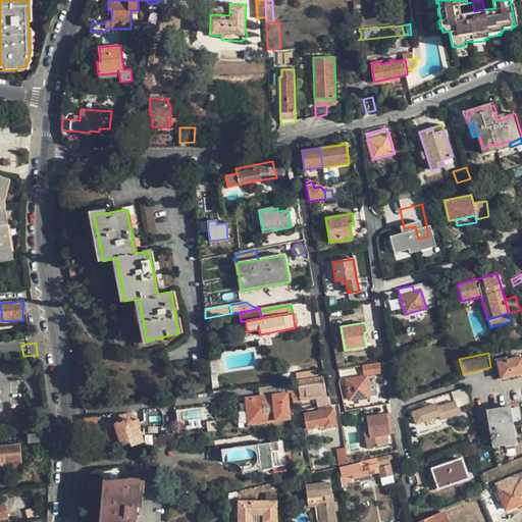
[(501,378),(521,372),(521,356),(498,361),(501,378)]
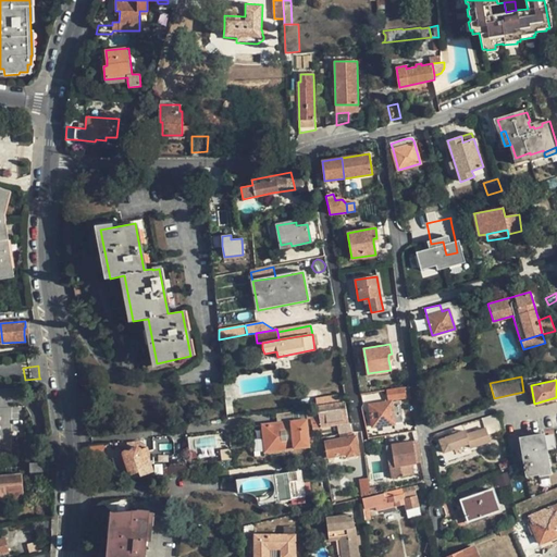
[(388,400),(408,397),(406,388),(387,392),(388,400)]
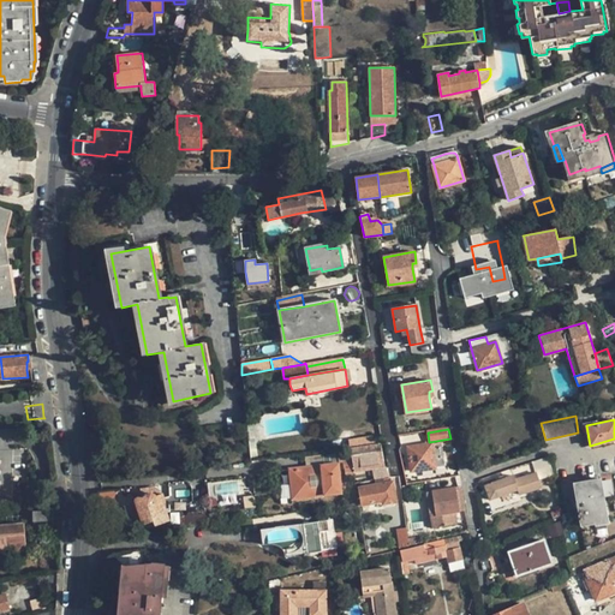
[(350,447),(375,443),(374,436),(348,441),(350,447)]
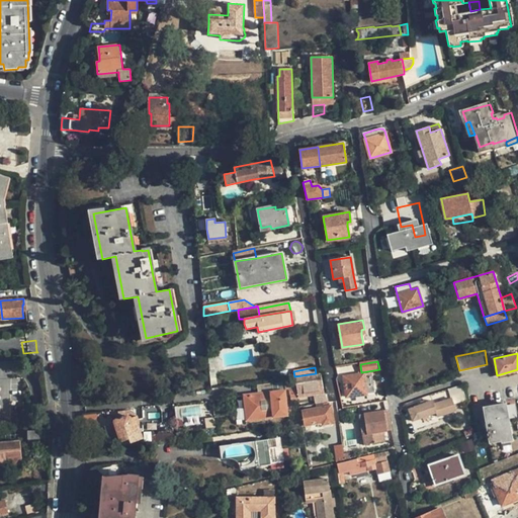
[(452,367),(446,369),(449,377),(455,376),(452,367)]
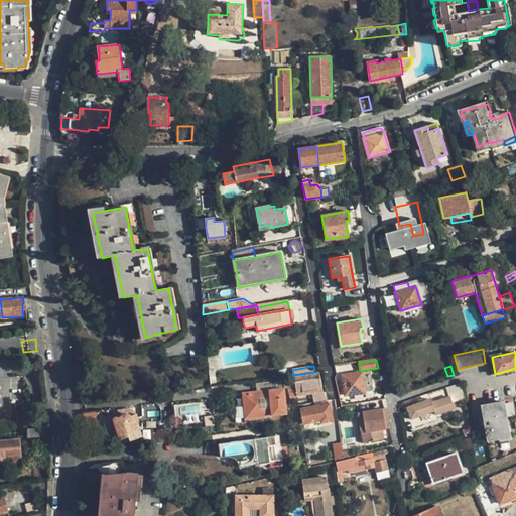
[(372,391),(370,371),(362,373),(342,376),(345,396),(365,393),(365,392),(372,391)]
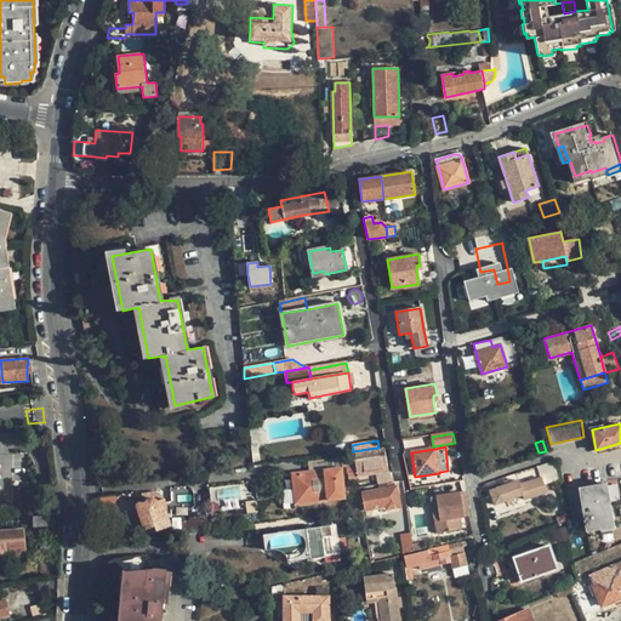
[(376,465),(386,463),(383,450),(353,455),(357,476),(377,472),(376,465)]
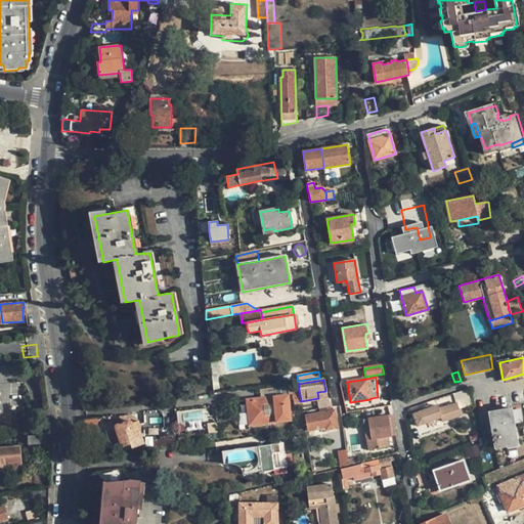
[(260,386),(262,398),(276,397),(274,384),(260,386)]
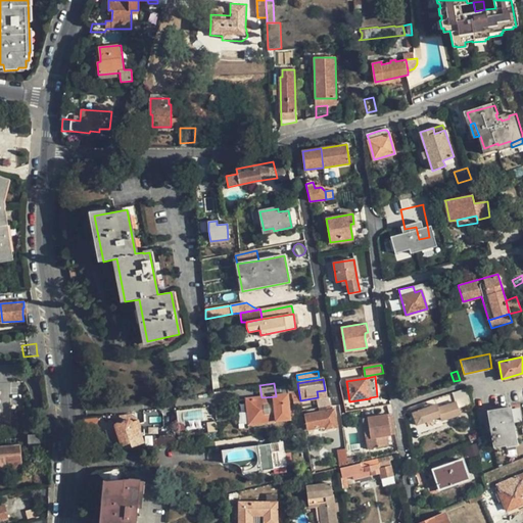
[(458,408),(470,403),(467,388),(452,393),(455,402),(456,402),(458,408)]
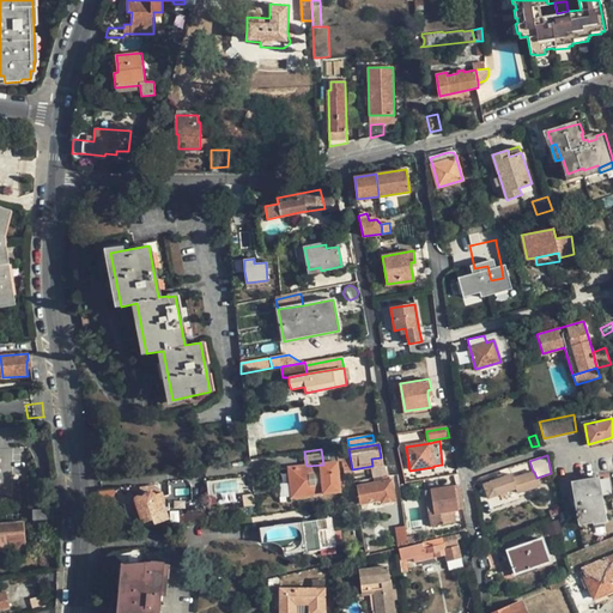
[(291,468),(295,498),(343,492),(339,462),(323,465),(307,466),(291,468)]
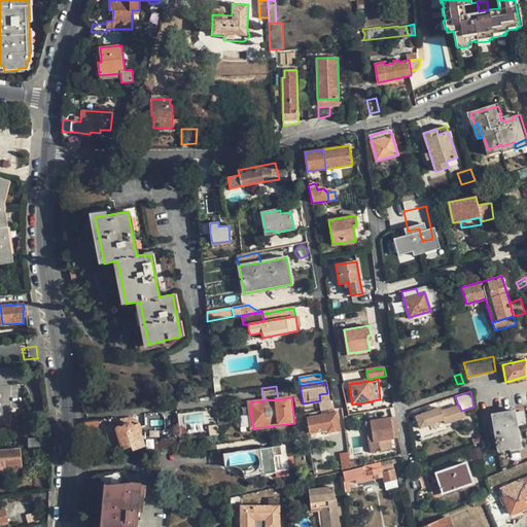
[(321,412),(335,410),(332,400),(320,403),(321,412)]
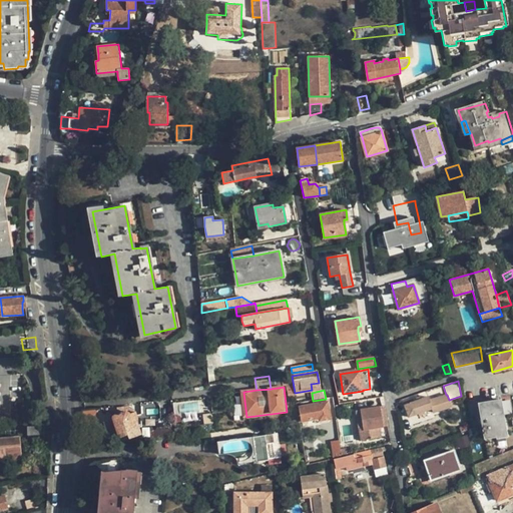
[(447,395),(446,395),(429,400),(428,397),(422,399),(421,396),(416,398),(417,401),(413,402),(412,399),(404,402),(409,417),(432,408),(434,412),(451,407),(449,400),(447,395)]
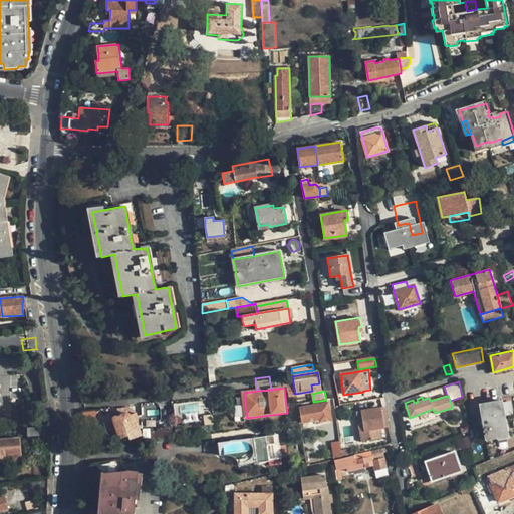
[(327,399),(326,400),(313,402),(297,404),(298,409),(301,409),(303,422),(319,419),(320,422),(330,420),(327,399)]
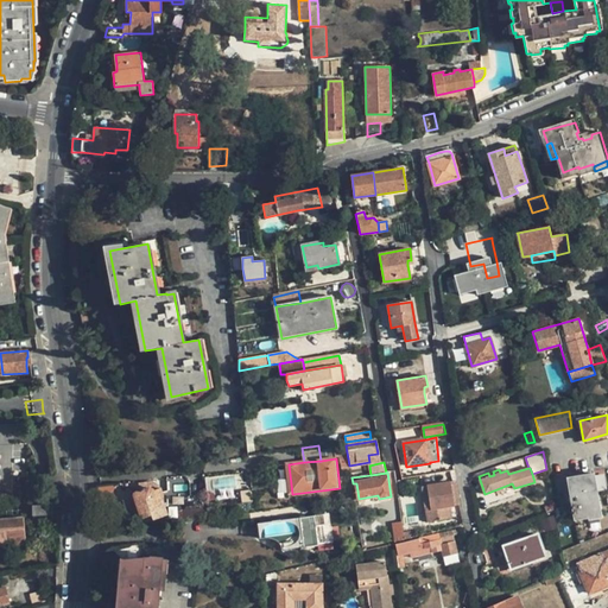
[(587,514),(600,512),(593,473),(567,477),(574,519),(588,518),(587,514)]
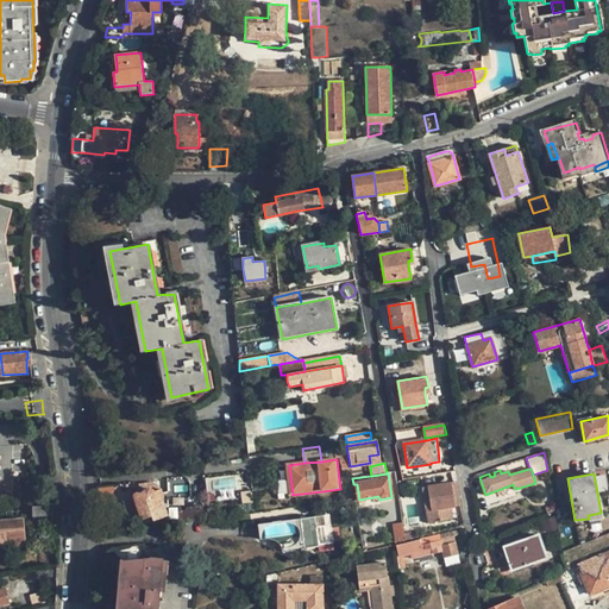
[(431,508),(426,509),(428,522),(450,519),(449,508),(458,507),(454,485),(451,483),(428,487),(431,508)]
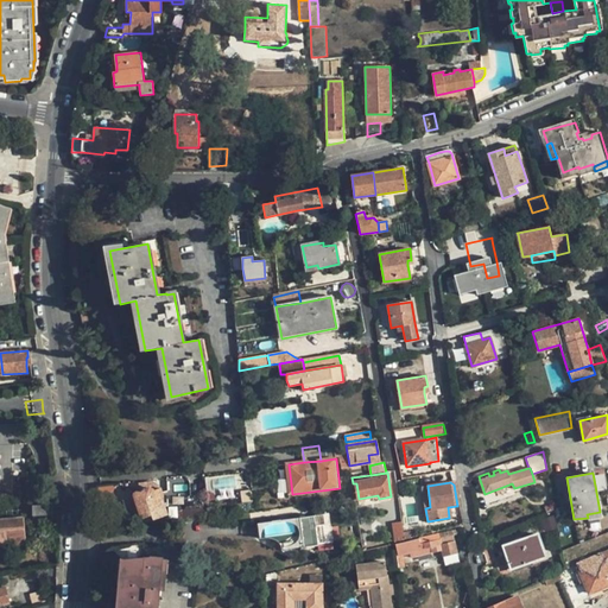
[(96,486),(97,502),(116,500),(114,483),(96,486)]
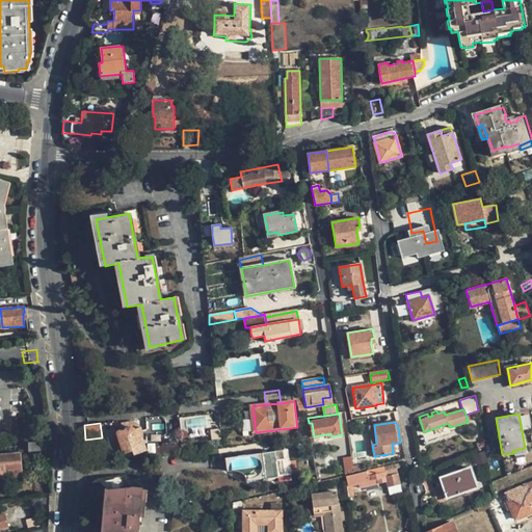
[(118,431),(116,433),(108,436),(113,452),(122,449),(124,453),(133,450),(135,454),(145,450),(142,440),(141,437),(142,434),(140,428),(130,427),(118,431)]
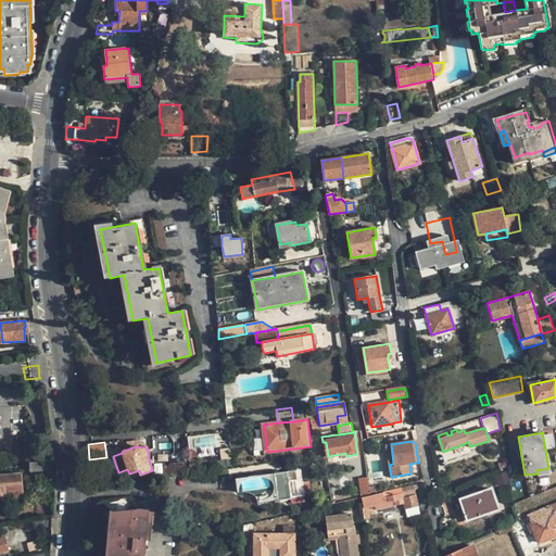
[(326,465),(325,455),(315,456),(316,466),(326,465)]
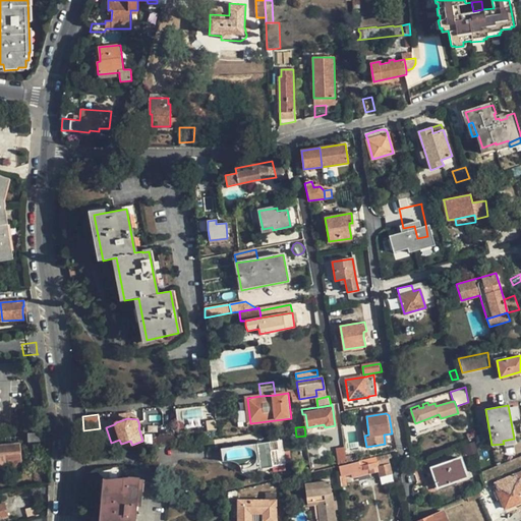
[(29,442),(46,442),(46,432),(29,433),(29,442)]
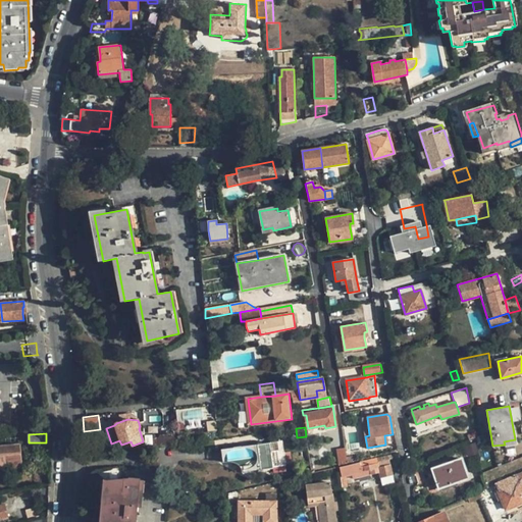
[(157,437),(153,438),(154,446),(173,444),(172,435),(165,436),(157,437)]
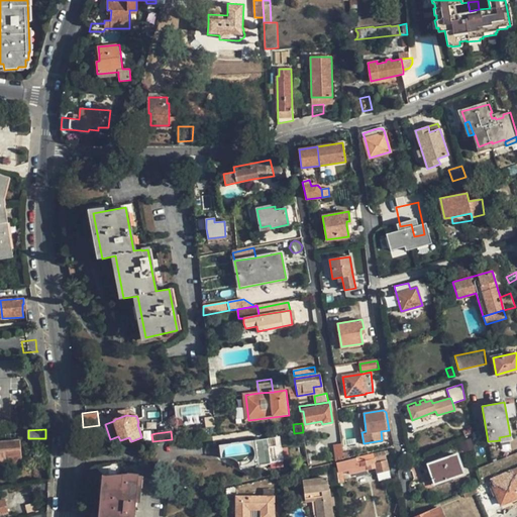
[(269,447),(277,446),(276,437),(219,445),(221,457),(227,457),(232,458),(237,461),(239,464),(239,468),(271,463),(269,447)]
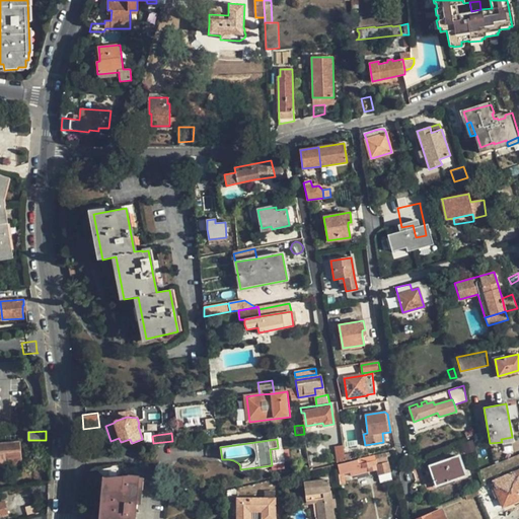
[(0,444),(0,463),(21,462),(20,443),(0,444)]
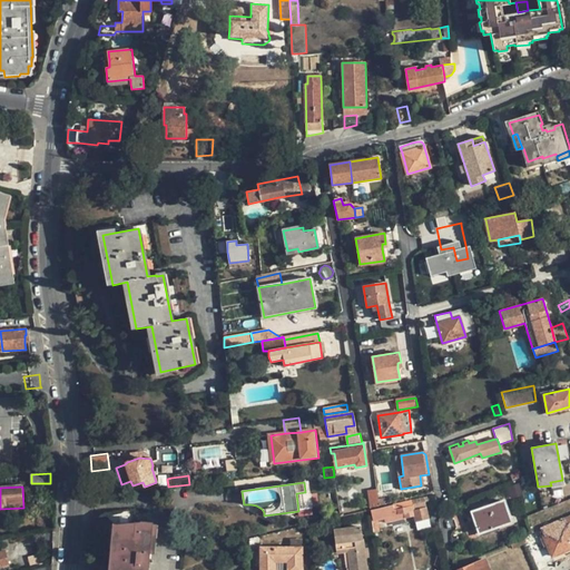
[(379,505),(379,500),(377,490),(367,491),(370,507),(379,505)]
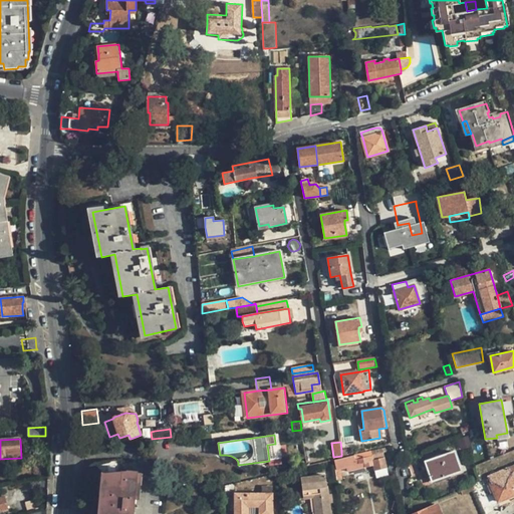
[(381,449),(342,458),(334,460),(336,480),(342,479),(341,469),(347,467),(362,463),(363,468),(373,465),(374,470),(388,468),(384,457),(372,460),(371,456),(383,453),(381,449)]
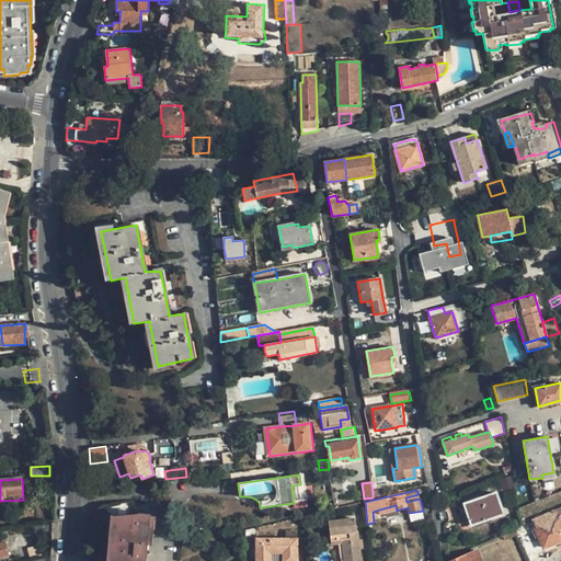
[(503,514),(496,492),(464,504),(471,525),(503,514)]
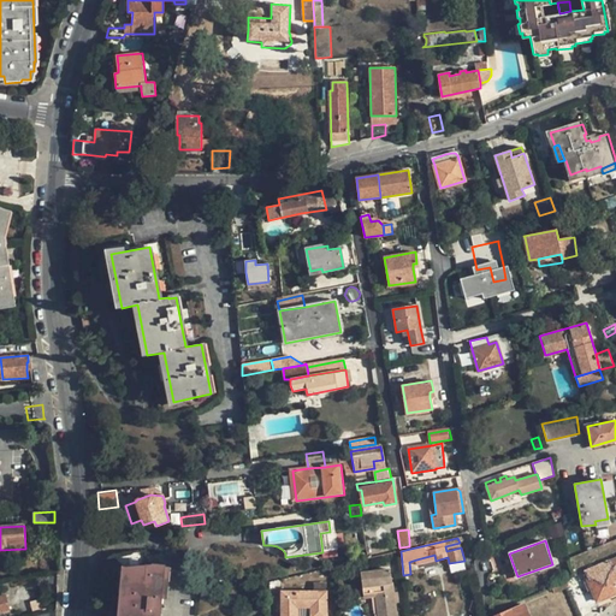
[(418,564),(436,561),(434,555),(416,560),(418,564)]
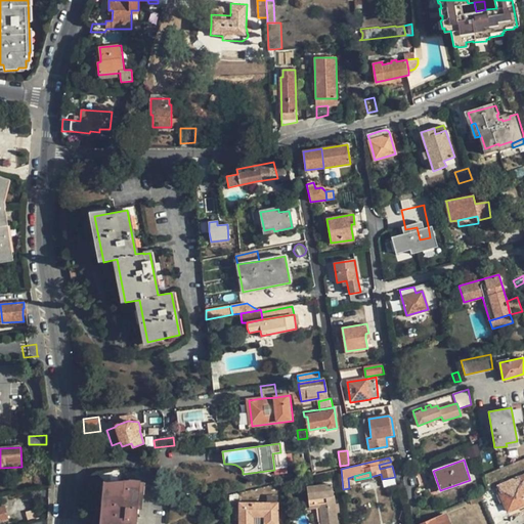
[(511,487),(500,491),(499,492),(508,512),(523,504),(523,492),(521,485),(523,484),(523,474),(509,481),(511,487)]
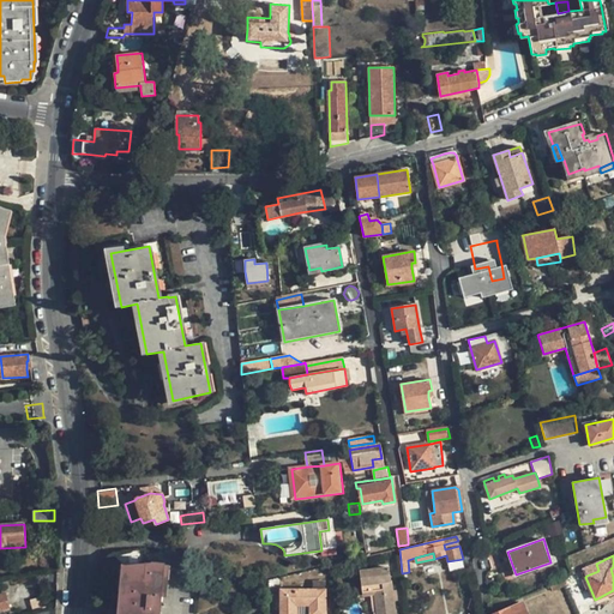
[(160,613),(164,565),(164,564),(152,563),(151,563),(126,566),(121,613),(160,613)]
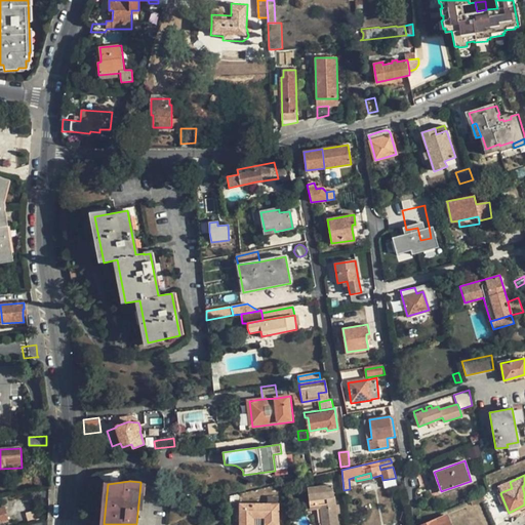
[(499,487),(501,492),(512,488),(510,482),(499,487)]
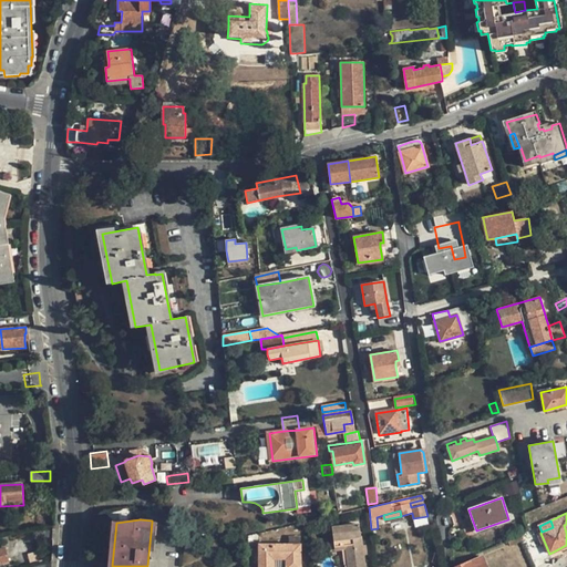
[(348,566),(364,566),(363,554),(362,545),(359,524),(332,526),(336,548),(347,547),(348,566)]
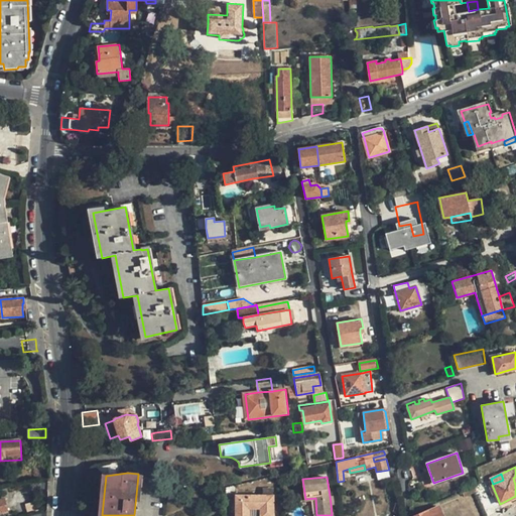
[(477,491),(474,485),(462,491),(464,497),(477,491)]
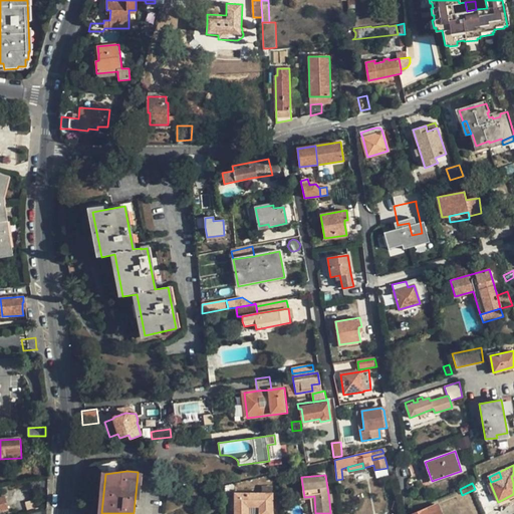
[(272,513),(272,494),(235,494),(234,513),(247,513),(248,507),(259,507),(259,513),(272,513)]
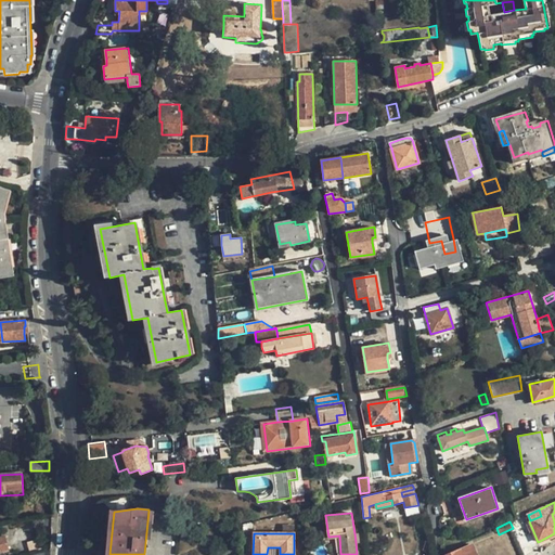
[(0,552),(9,550),(5,537),(0,538),(0,552)]
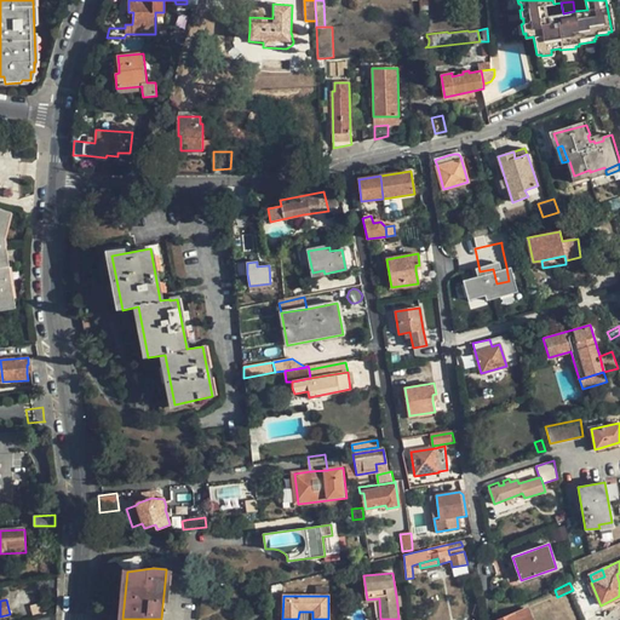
[(530,619),(526,609),(499,619),(530,619)]
